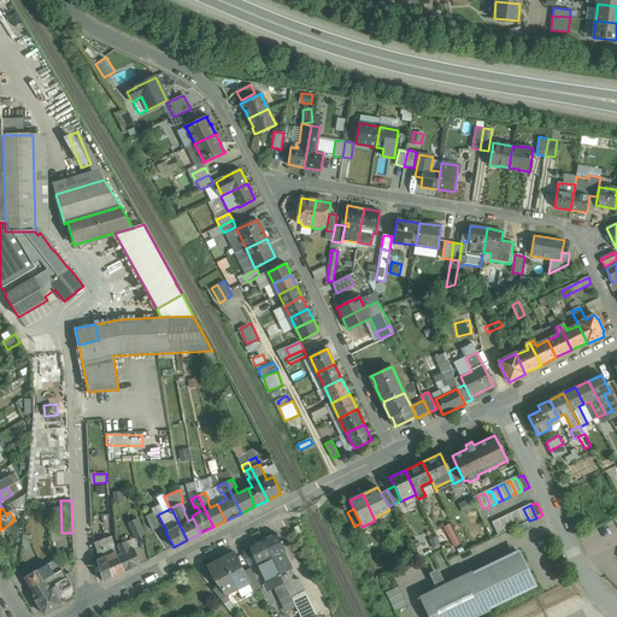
[(523,524),(529,521),(523,509),(517,511),(523,524)]
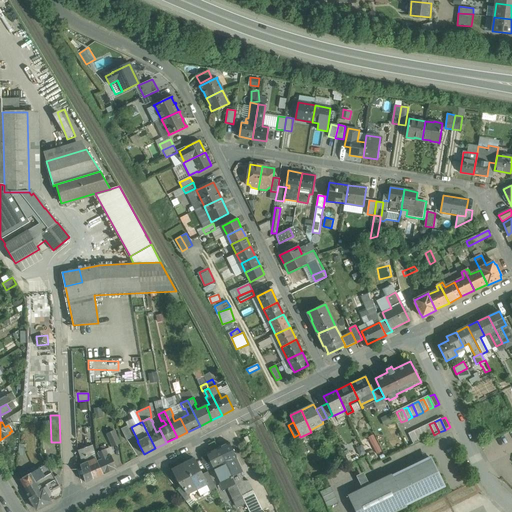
[(429,438),(434,435),(429,424),(424,427),(429,438)]
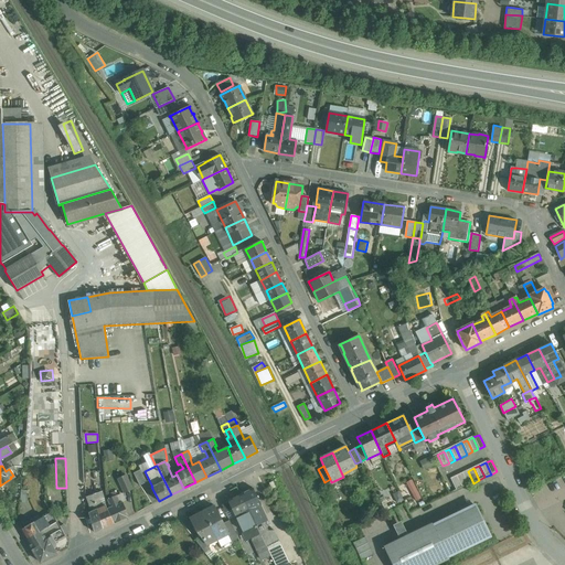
[(140,469),(134,472),(139,486),(147,482),(140,469)]
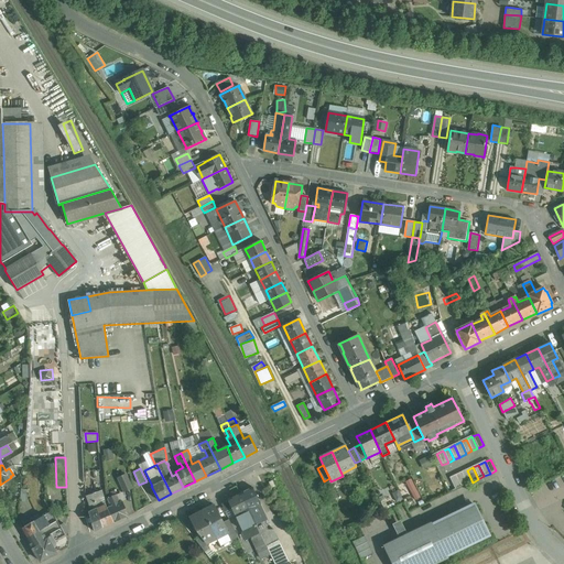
[(466,485),(473,483),(467,470),(461,474),(466,485)]
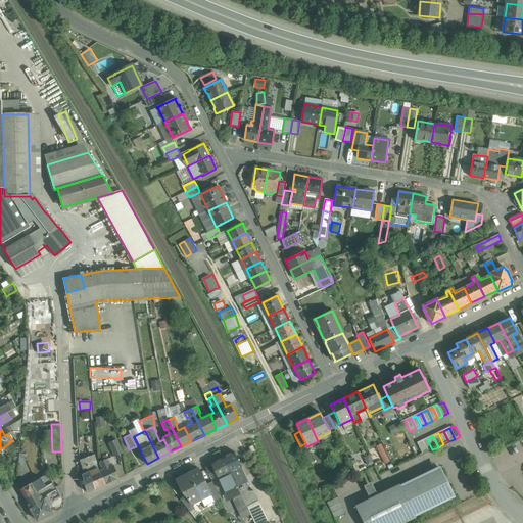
[(122,453),(116,439),(109,442),(114,456),(122,453)]
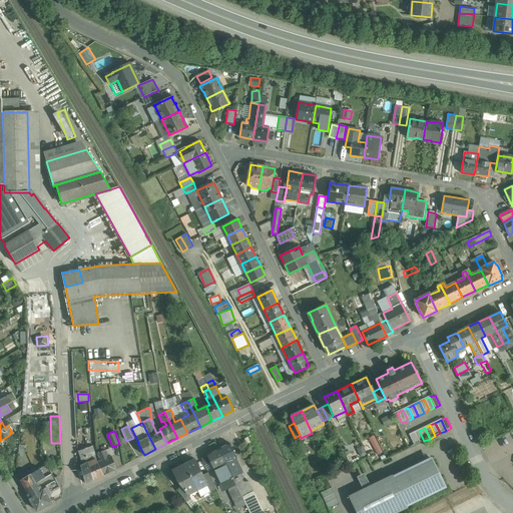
[(419,444),(424,441),(419,431),(414,433),(419,444)]
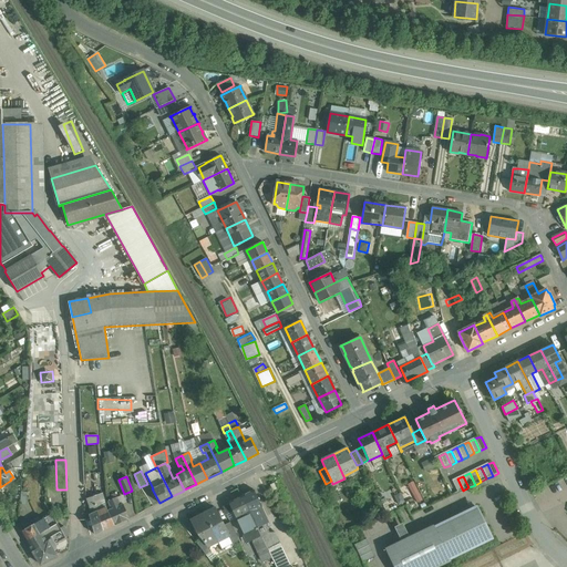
[(254,490),(241,496),(249,512),(261,506),(254,490)]
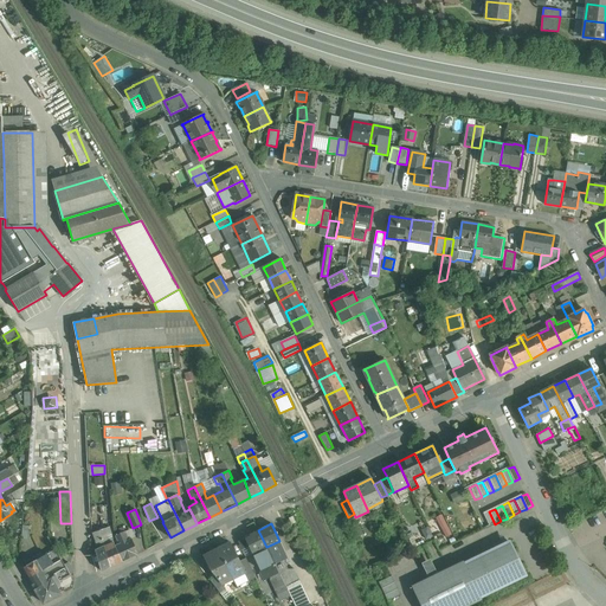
[(121,533),(115,535),(120,545),(115,546),(122,561),(139,554),(131,537),(129,540),(126,530),(124,532),(121,533)]
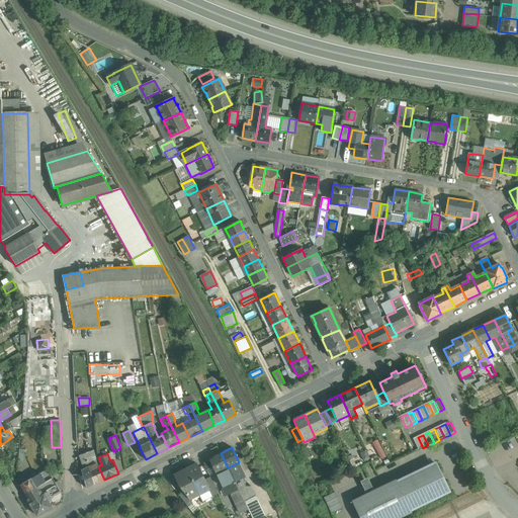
[(221,453),(209,458),(224,489),(227,487),(230,493),(238,489),(235,483),(228,467),(221,453)]
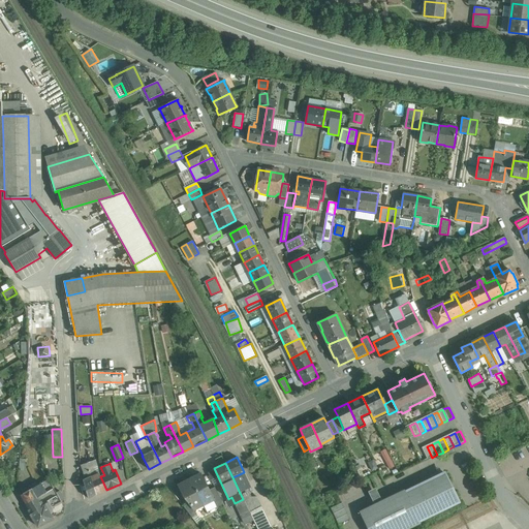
[(96,474),(93,468),(88,471),(91,476),(96,494),(106,490),(100,476),(99,473),(96,474)]
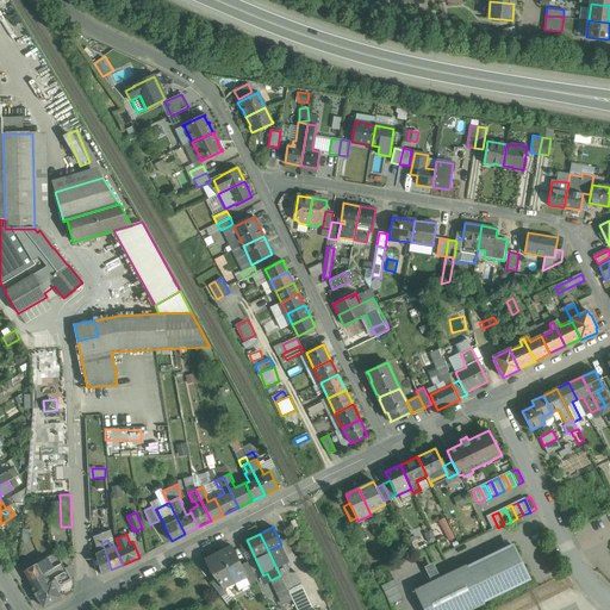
[(105,549),(101,543),(97,545),(99,553),(95,554),(101,574),(111,570),(105,549)]
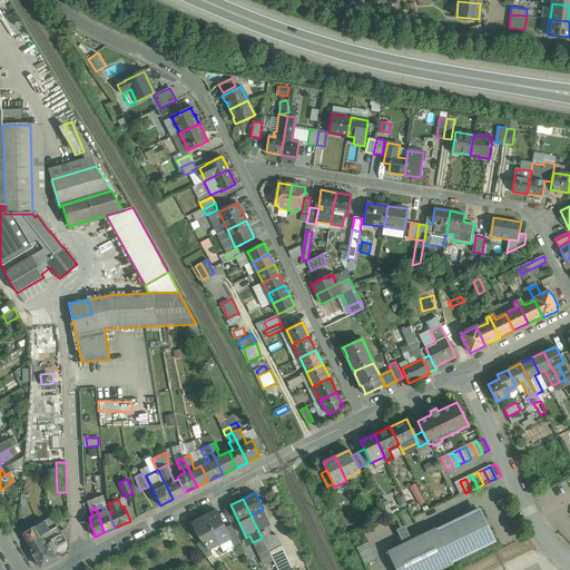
[(263,509),(251,514),(258,531),(267,527),(271,524),(263,509)]
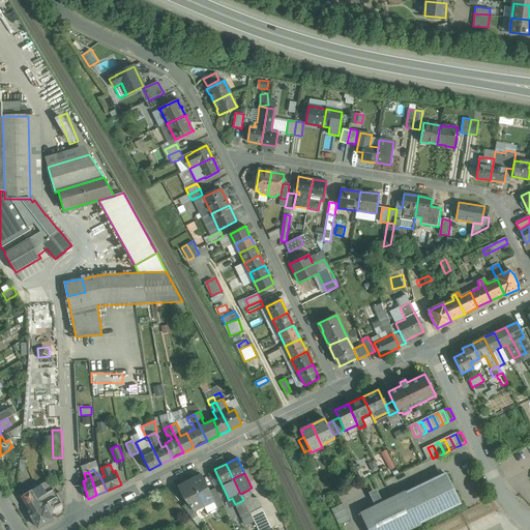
[(209,491),(201,474),(189,480),(203,506),(214,501),(214,500),(209,491)]
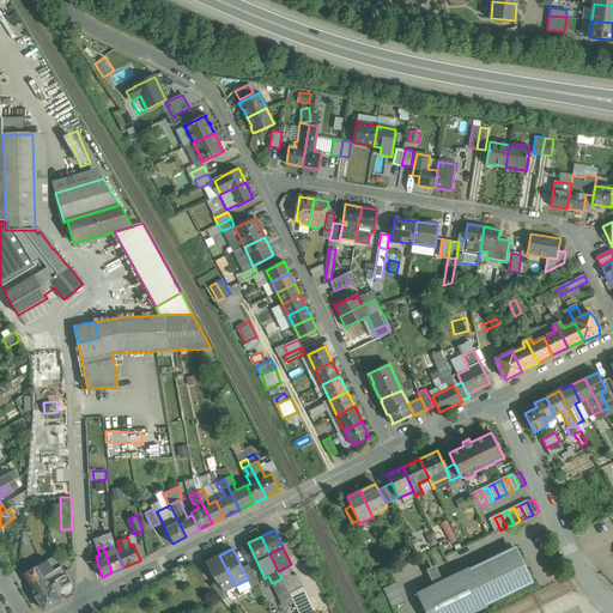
[(514,550),(471,571),(486,602),(529,582),(514,550)]
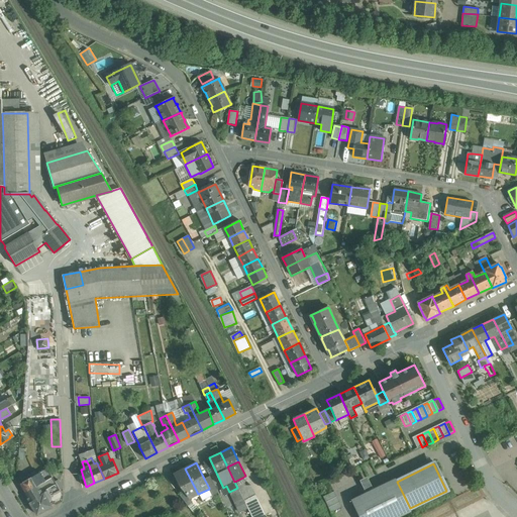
[(36,472),(28,477),(30,479),(19,486),(24,494),(53,478),(46,469),(37,475),(36,472)]
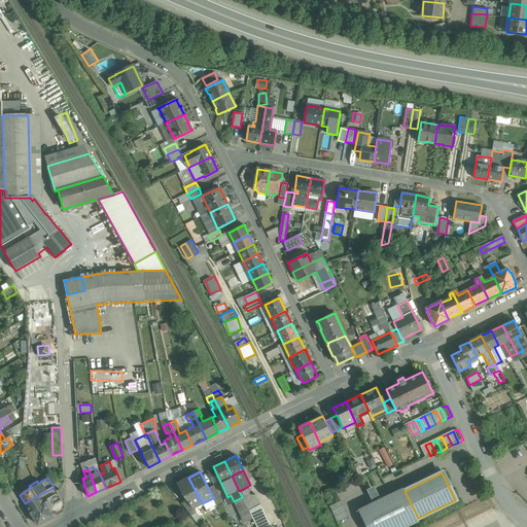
[(188,478),(177,484),(183,494),(187,500),(194,507),(202,503),(188,478)]
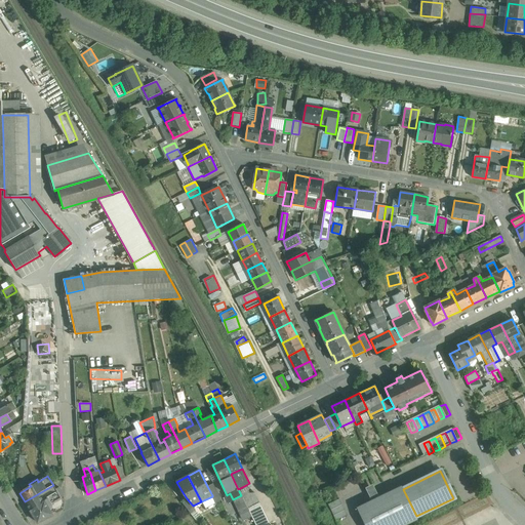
[(218,496),(212,483),(207,486),(212,495),(212,496),(213,499),(218,496)]
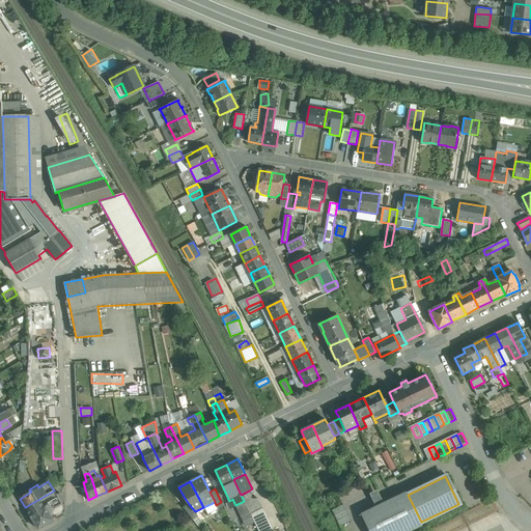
[(371,493),(376,504),(385,500),(380,490),(371,493)]
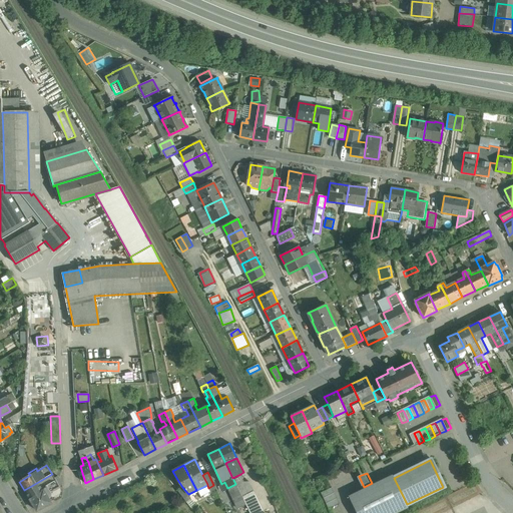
[(52,474),(24,490),(30,499),(42,491),(40,486),(42,485),(44,488),(46,486),(56,481),(52,474)]
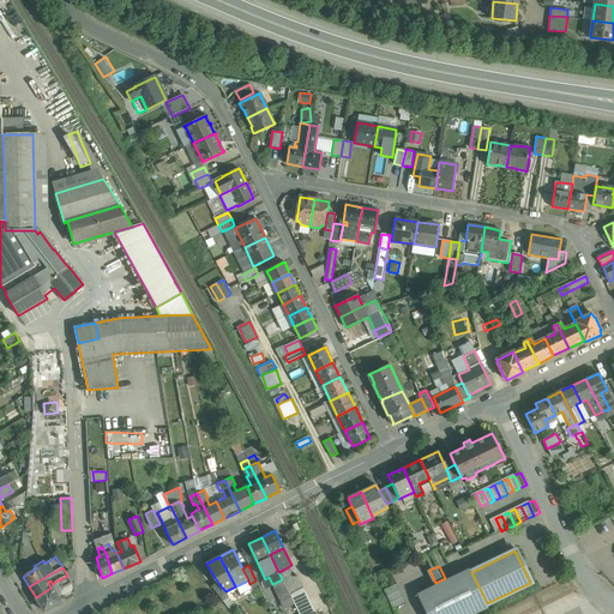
[(288,567),(278,572),(282,579),(289,595),(290,595),(302,588),(304,588),(298,577),(292,577),(288,567)]
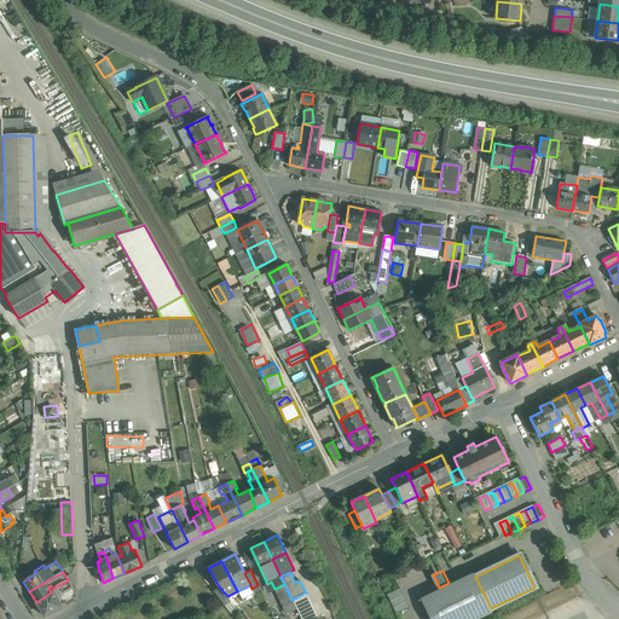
[(473,573),(420,599),(429,618),(478,618),(492,613),(491,608),(475,577),(473,573)]
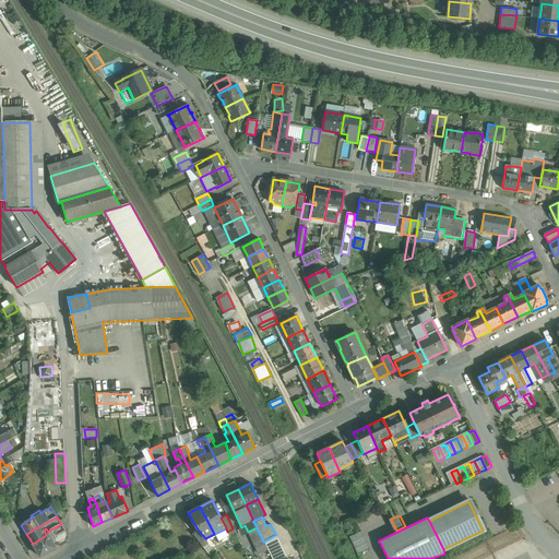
[(46,535),(33,544),(40,557),(56,548),(51,540),(55,537),(54,535),(64,530),(61,524),(50,530),(51,531),(48,533),(46,535)]
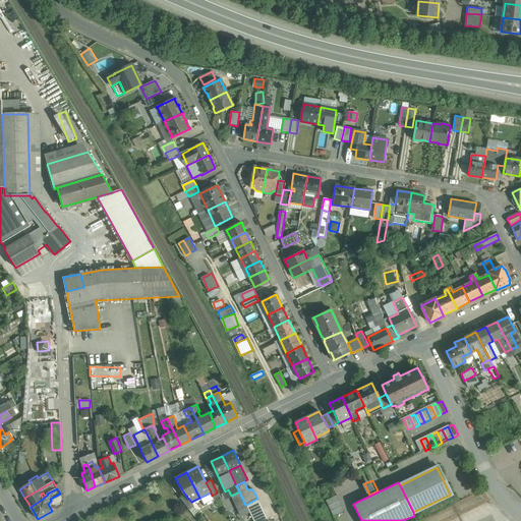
[(239,491),(231,496),(241,516),(249,512),(245,505),(239,491)]
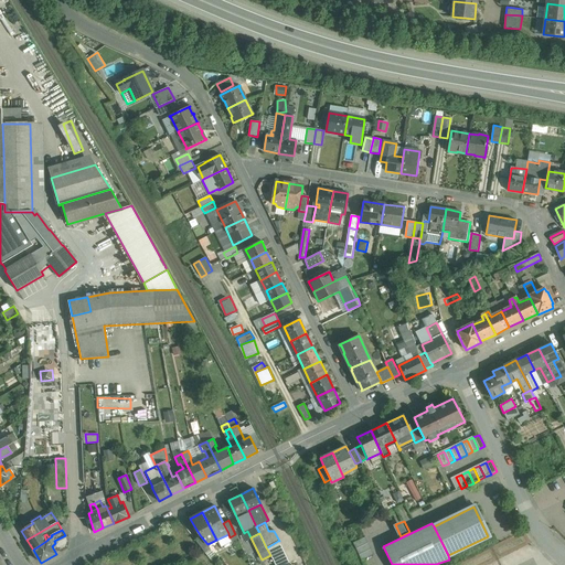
[(208,544),(201,536),(195,541),(205,553),(210,548),(208,544)]
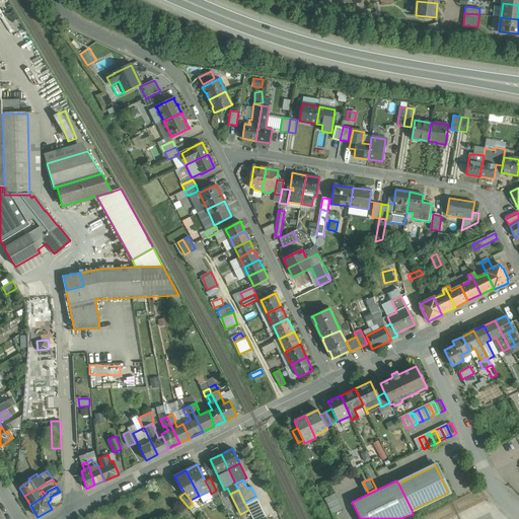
[(326,497),(334,513),(344,509),(337,493),(326,497)]
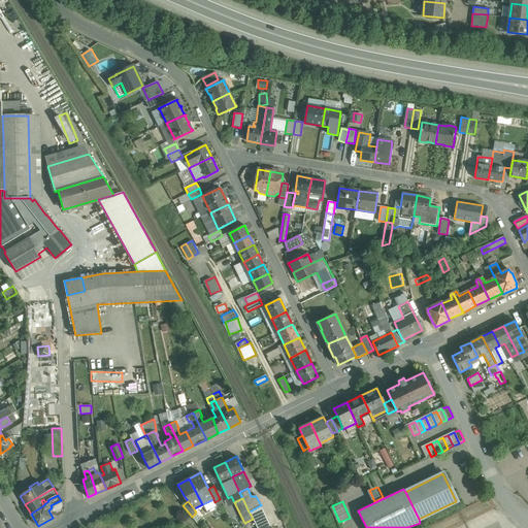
[(260,505),(250,512),(253,519),(257,527),(265,527),(270,526),(260,505)]
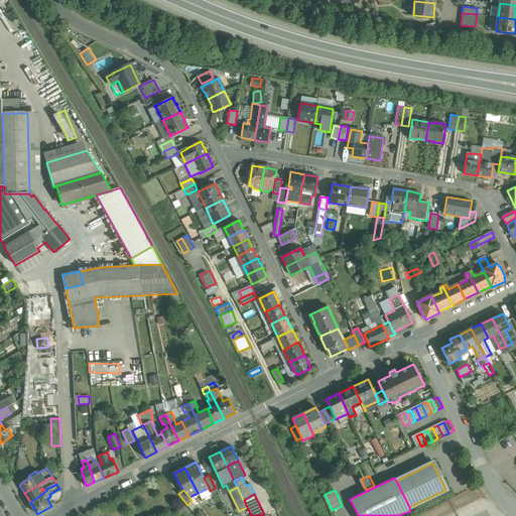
[(237,515),(233,506),(232,506),(227,496),(220,498),(228,515),(237,515)]
